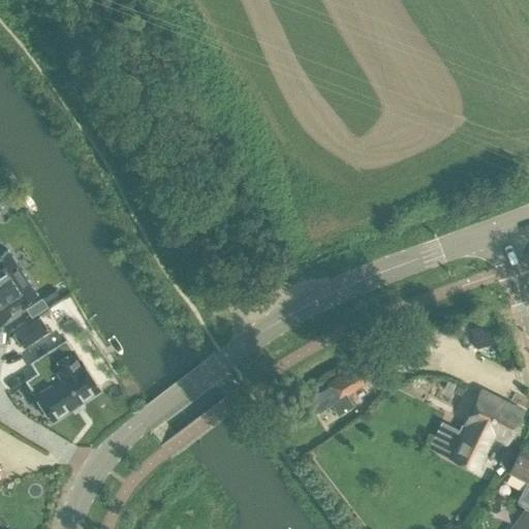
[(0,319),(11,312),(11,311),(9,312),(8,310),(19,304),(20,305),(37,293),(36,292),(35,293),(8,251),(9,250),(8,249),(0,254),(0,319)]
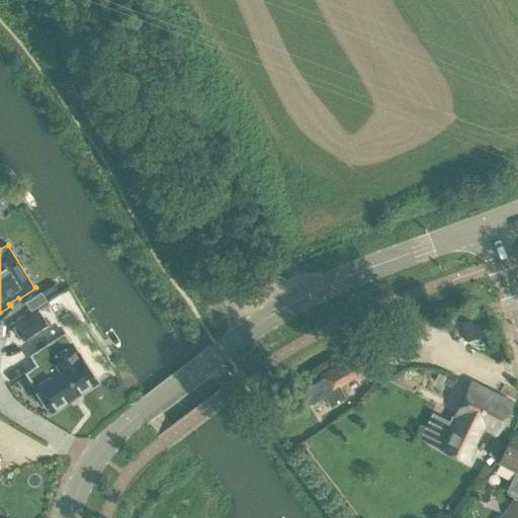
[(39,291),(28,299),(33,308),(46,299),(39,291)]
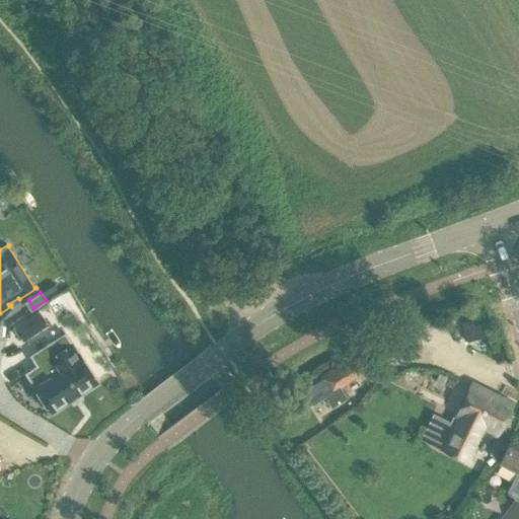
[(46,300),(40,304),(43,309),(51,304),(48,299),(46,300)]
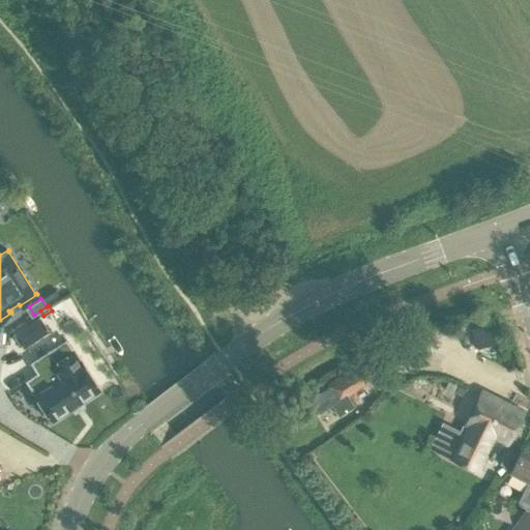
[(37,316),(13,331),(24,347),(48,331),(37,316)]
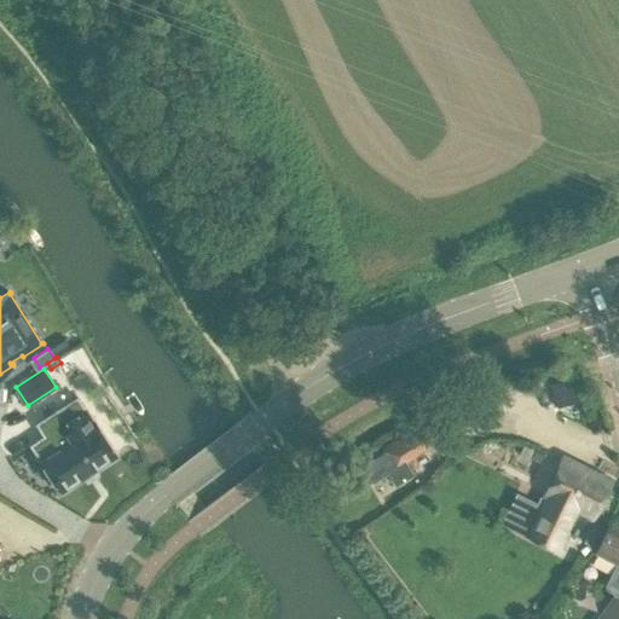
[(45,437),(32,445),(62,491),(116,456),(77,398),(38,423),(45,437)]
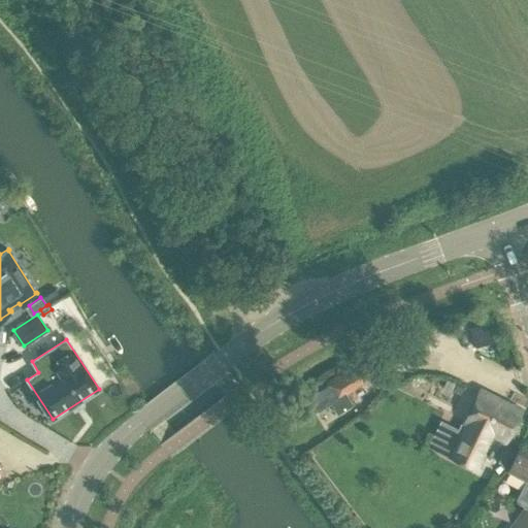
[(369,352),(356,360),(364,373),(377,365),(369,352)]
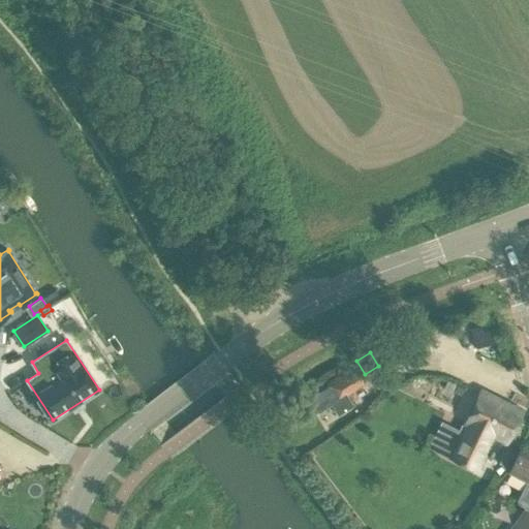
[(324,389),(310,398),(318,411),(332,404),(338,414),(352,405),(345,394),(362,383),(349,363),(319,380),(324,389)]
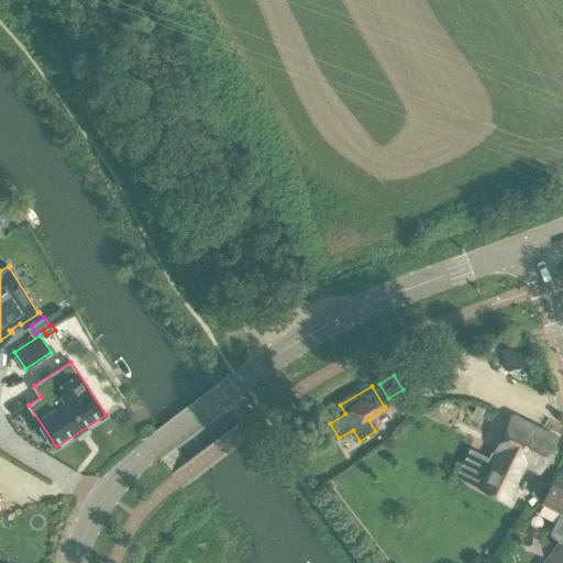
[(512,415),(476,486),(508,501),(525,468),(537,475),(556,435),(512,415)]
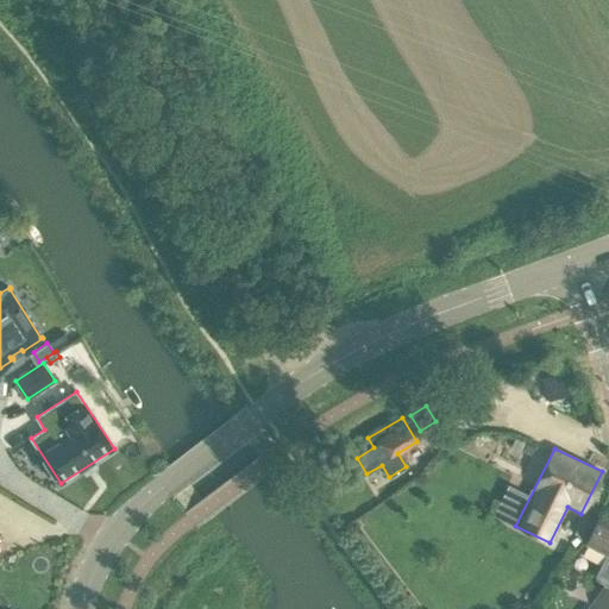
[(349,457),(334,465),(339,472),(352,464),(349,457)]
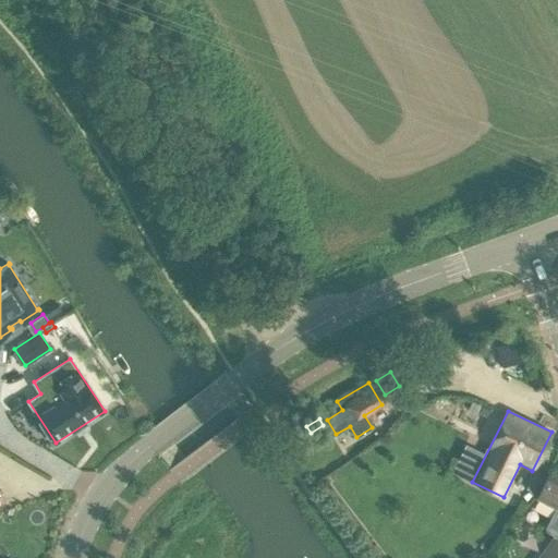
[(555,508),(544,530),(554,534),(549,544),(548,543),(540,554),(544,557),(557,557),(557,475),(549,471),(536,498),(555,508)]
